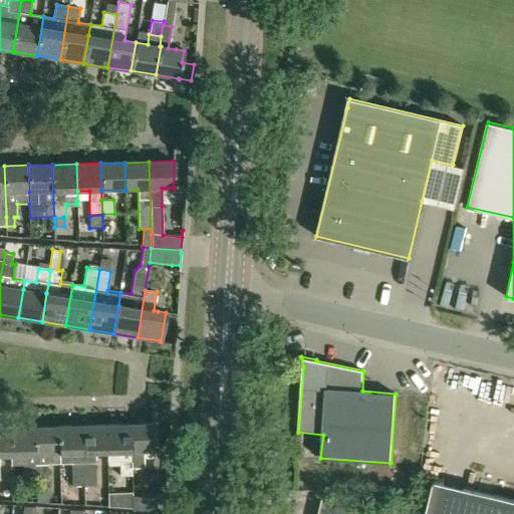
[(129,424),(104,425),(106,452),(106,466),(118,466),(118,474),(131,474),(131,467),(129,424)]
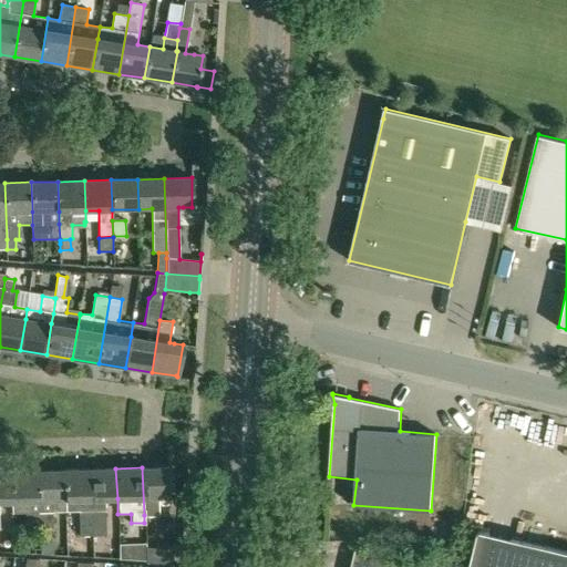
[(157,497),(165,497),(172,496),(171,467),(142,467),(144,515),(158,515),(157,497)]
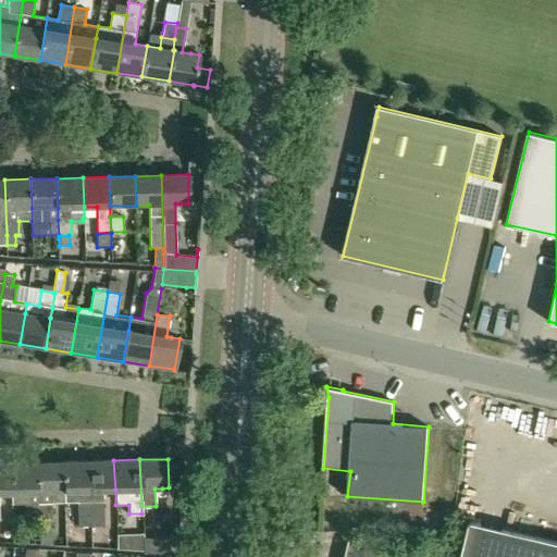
[(102,490),(115,490),(113,460),(88,461),(90,528),(104,528),(102,490)]
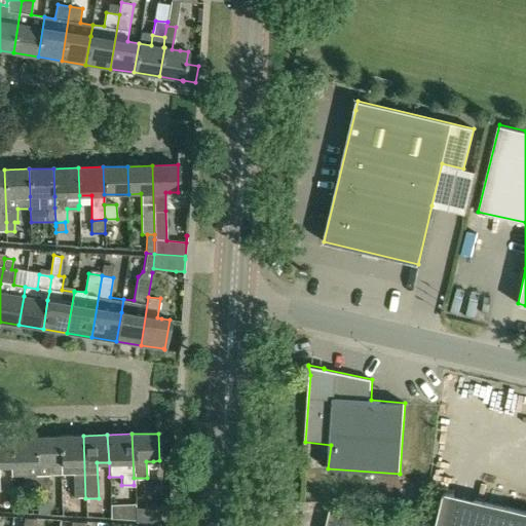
[(48,463),(60,463),(59,436),(34,437),(36,491),(48,490),(48,463)]
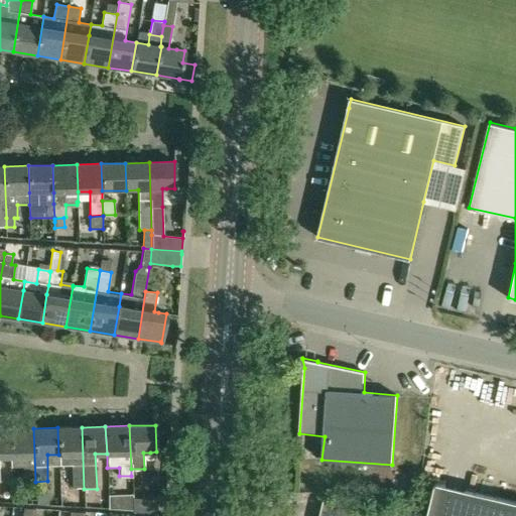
[(82,427),(57,427),(58,455),(58,467),(72,466),(73,489),(84,489),(82,427)]
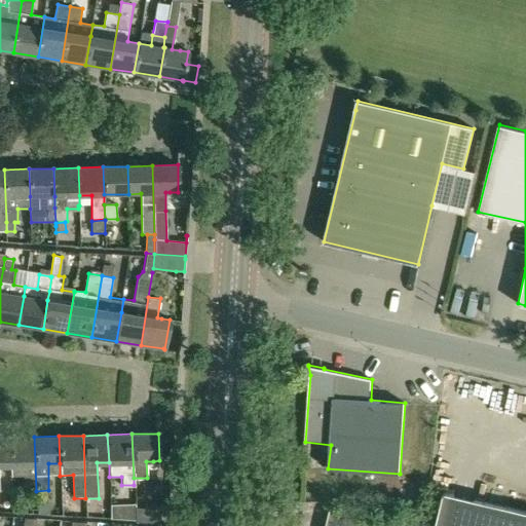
[(34,437),(9,438),(10,464),(11,478),(24,477),(25,491),(36,491),(34,437)]
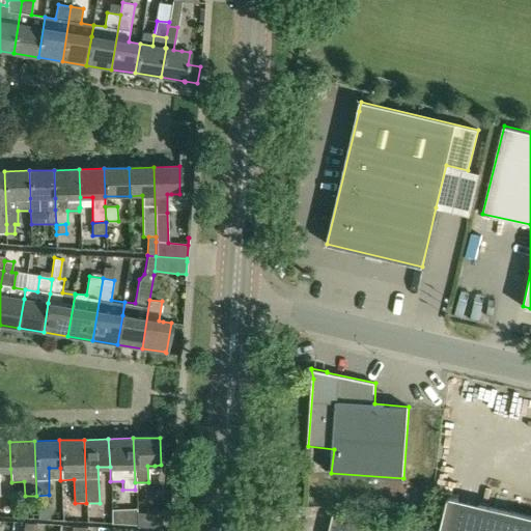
[(9,442),(0,442),(0,469),(10,469),(9,442)]
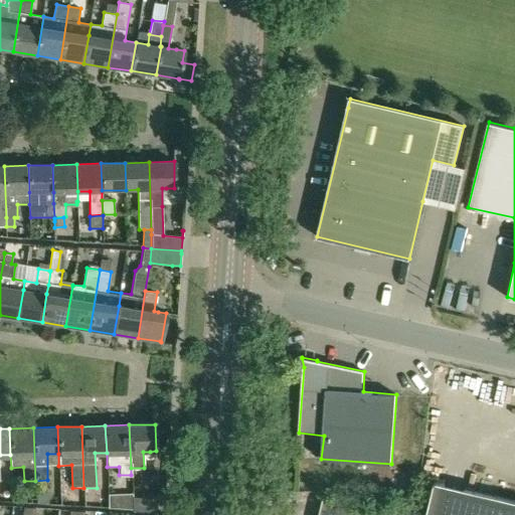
[(399,514),(382,511),(380,514),(514,514),(514,500),(435,482),(425,514),(399,514)]
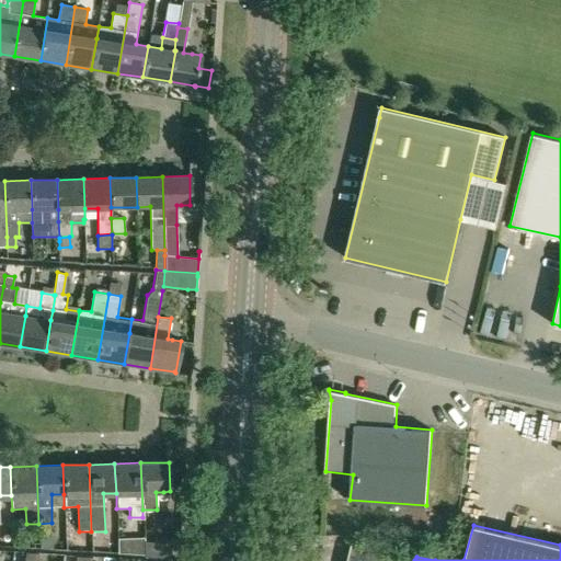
[(145,558),(157,558),(171,559),(172,544),(144,541),(145,558)]
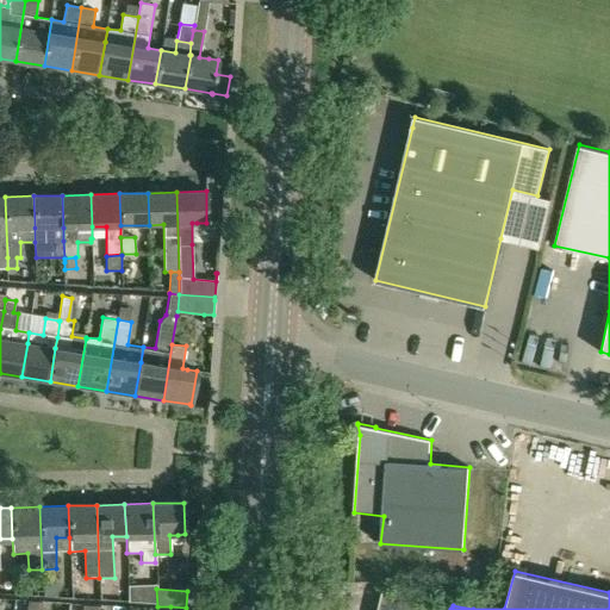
[(377,609),(450,609),(453,605),(383,589),(377,609)]
